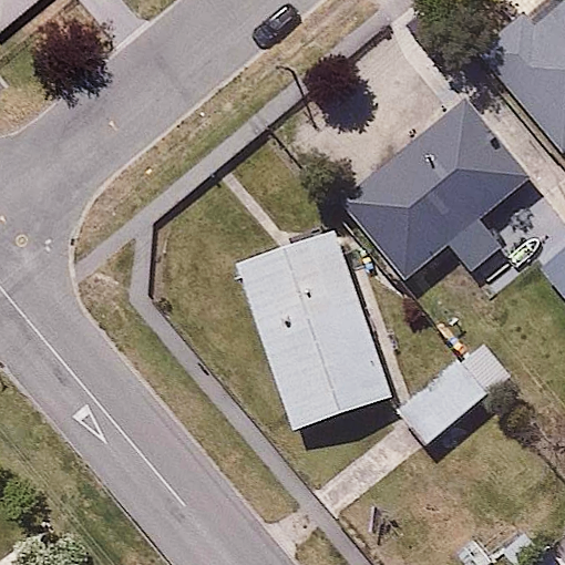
[(0,23),(29,0),(0,0),(0,23)]
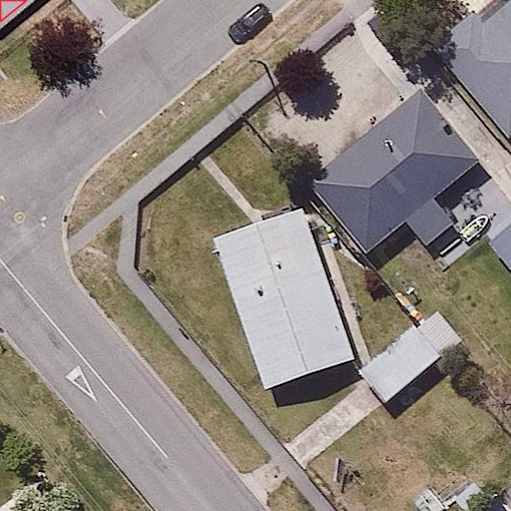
[(510,126),(510,0),(508,0),(498,11),(487,0),(461,0),(426,32),(510,126)]
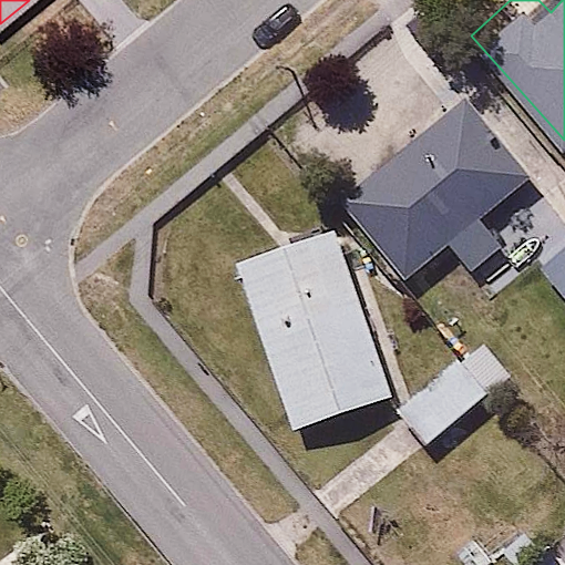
[(475,267),(511,239),(486,208),(543,163),(482,89),(349,196),(410,270),(451,237),(475,267)]
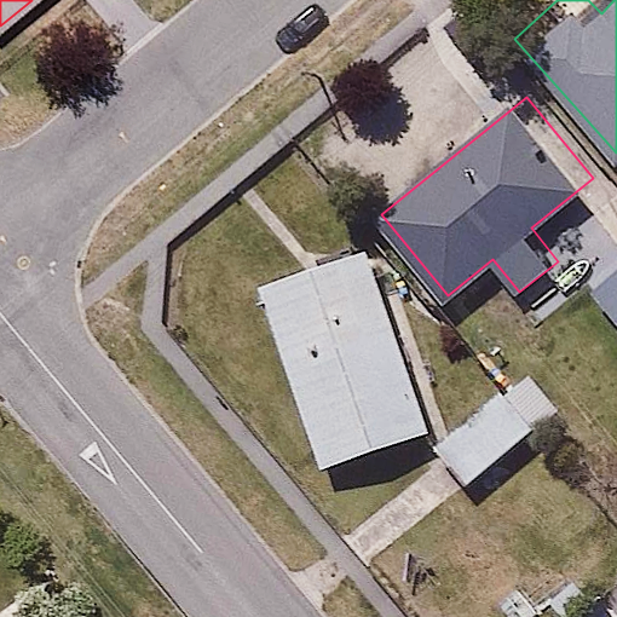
[(364,251),(259,286),(317,466),(427,433),(364,251)]
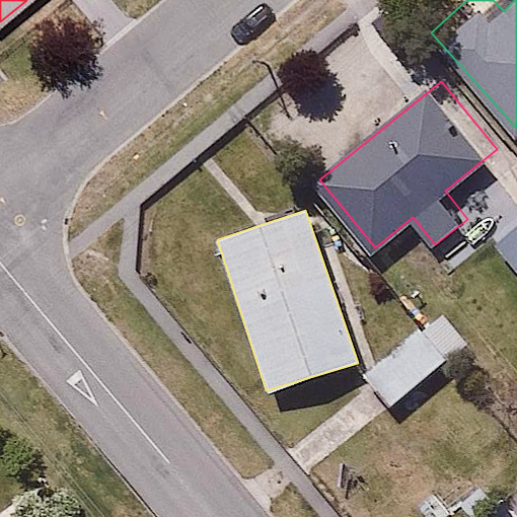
[(516,225),(494,244),(516,273),(516,225)]
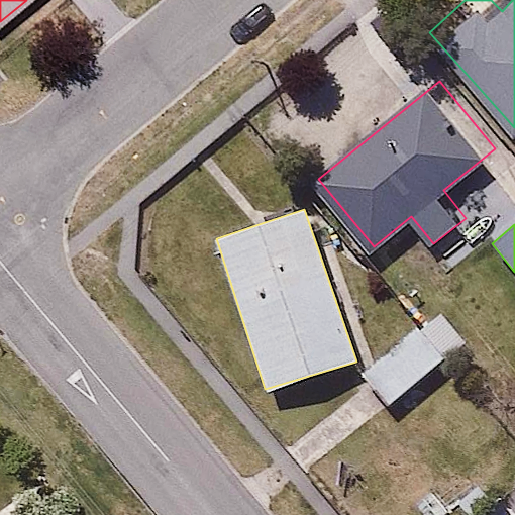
[(445,358),(419,325),(363,370),(389,404),(445,358)]
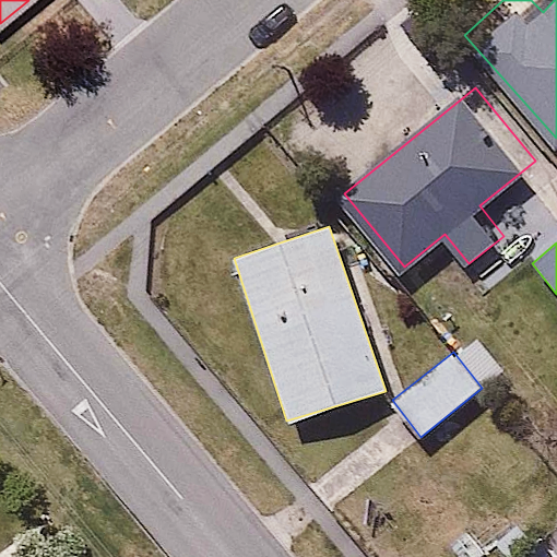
All buildings are outlined.
